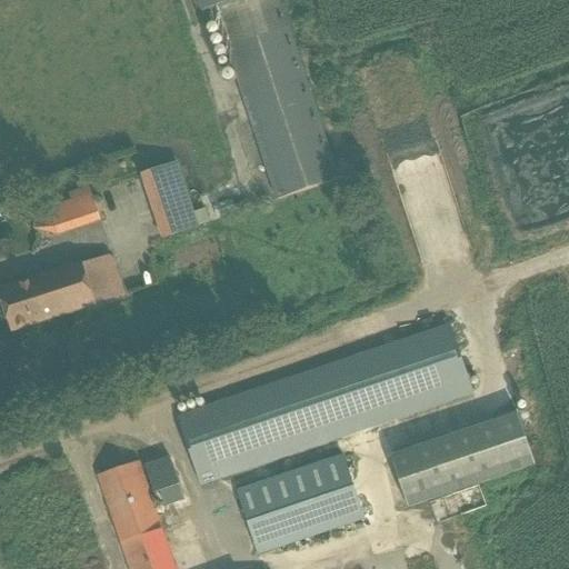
[(191,0),(195,12),(222,6),(272,198),(335,181),(287,0),(191,0)]
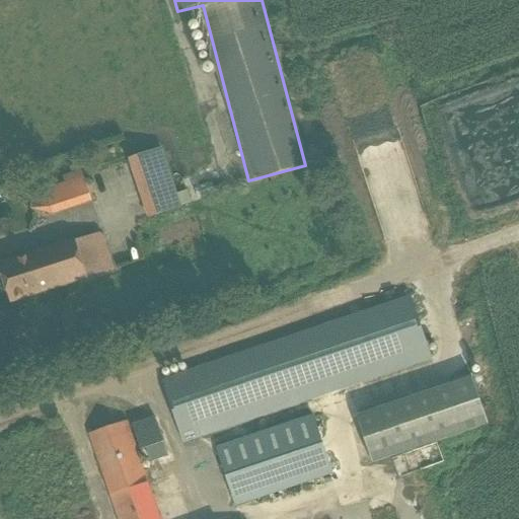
[(181,208),(180,206),(177,194),(162,149),(128,160),(147,220),(181,208)]
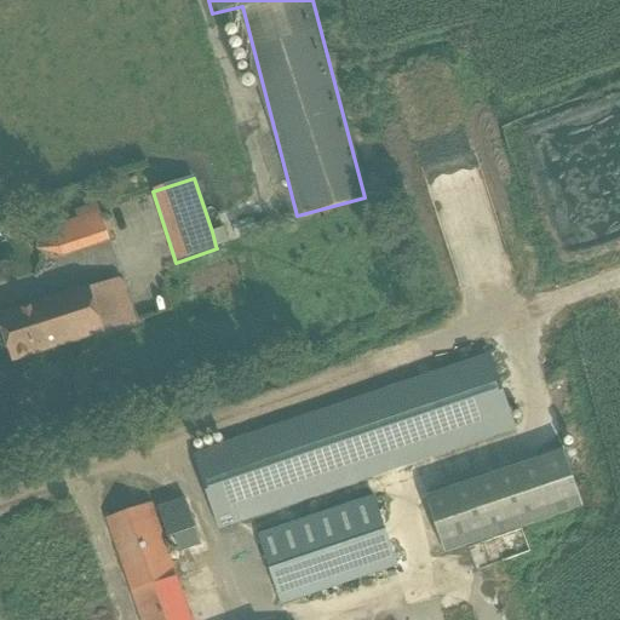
[(74,210),(76,216),(34,229),(44,260),(112,240),(99,201),(74,210)]
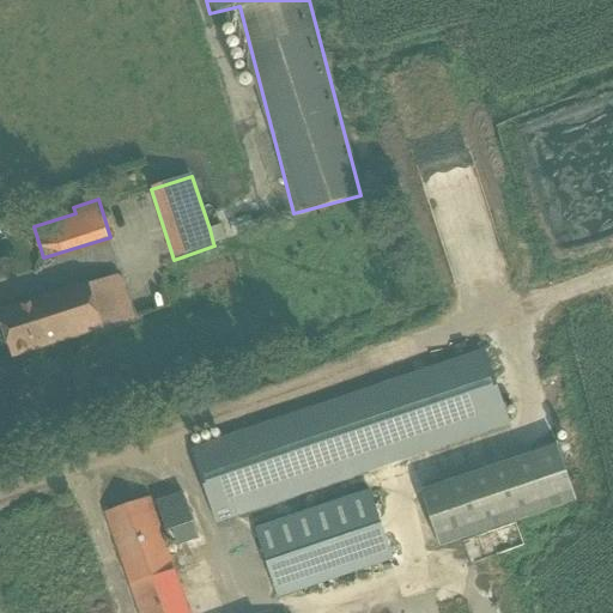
[(119,277),(22,308),(0,314),(0,319),(12,358),(35,351),(132,320),(119,277)]
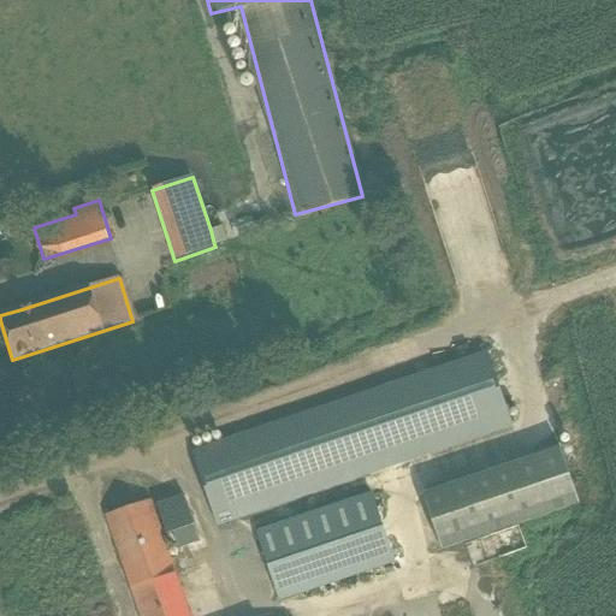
[(493,357),(193,439),(217,525),(278,508),(272,487),(342,468),(344,478),(514,432),(493,357)]
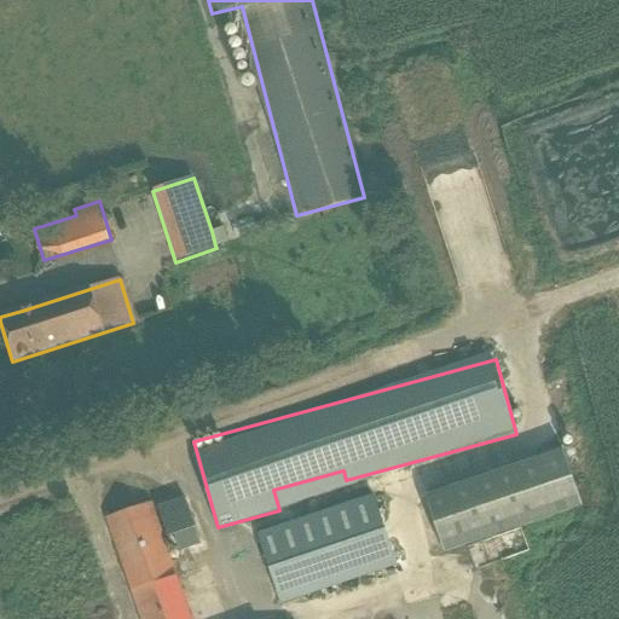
[(582,504),(560,441),(420,487),(440,551),(582,504)]
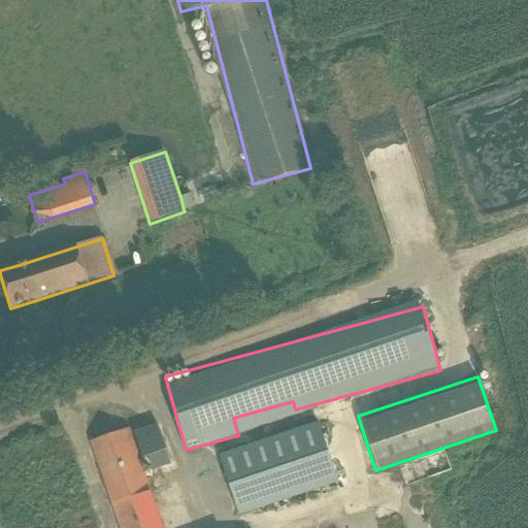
[(149,470),(171,464),(160,423),(137,429),(149,470)]
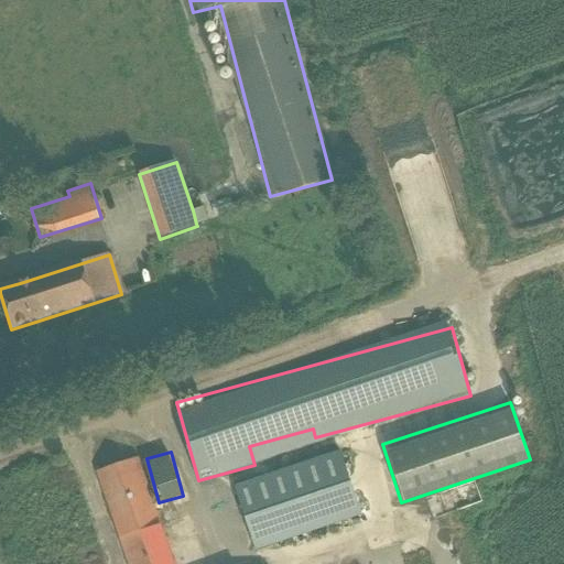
[(256,549),(362,518),(344,452),(236,484),(256,549)]
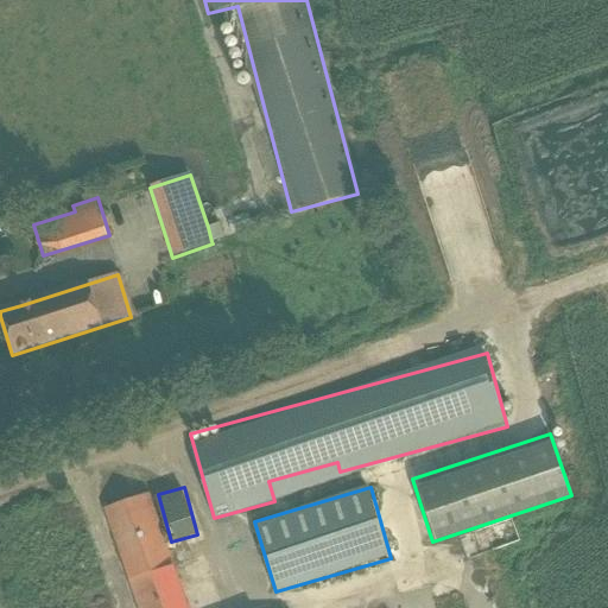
[(188,607),(173,565),(130,580),(139,607),(188,607)]
